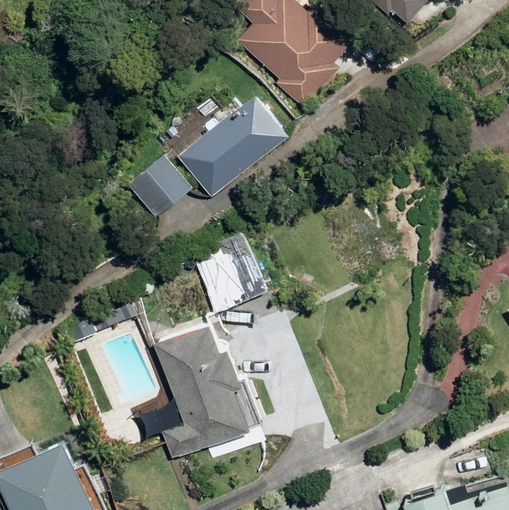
[(280,82),(307,107),(347,63),(345,61),(368,36),(329,0),(248,0),(243,5),(259,20),(242,39),(285,78),(280,82)]
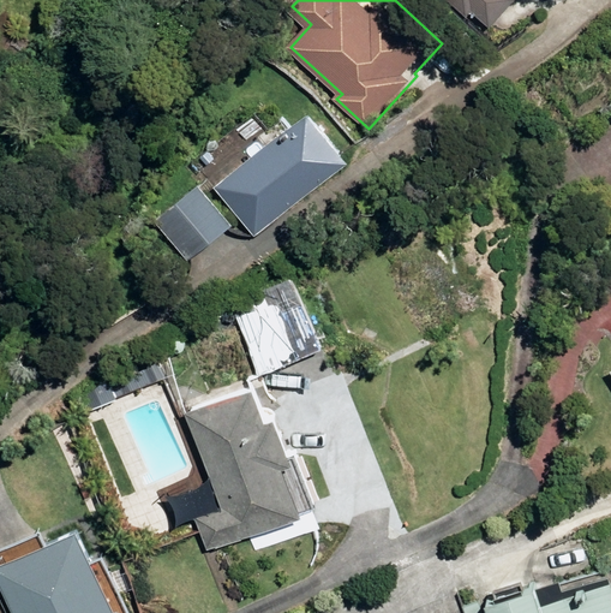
[(444,0),(465,17),(469,11),(489,29),(516,1),(514,0),(444,0)]
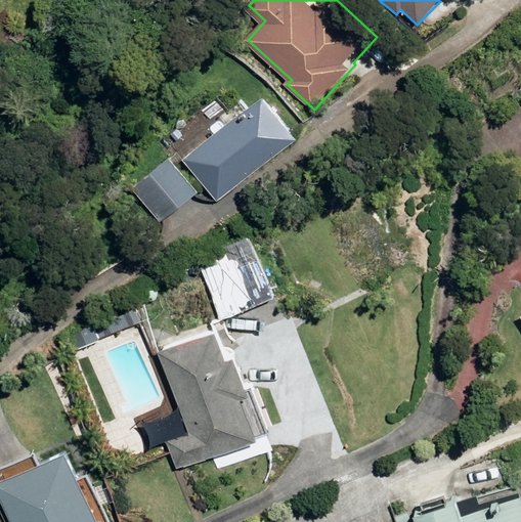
[(181,161),(216,202),(293,137),(259,96),(181,161)]
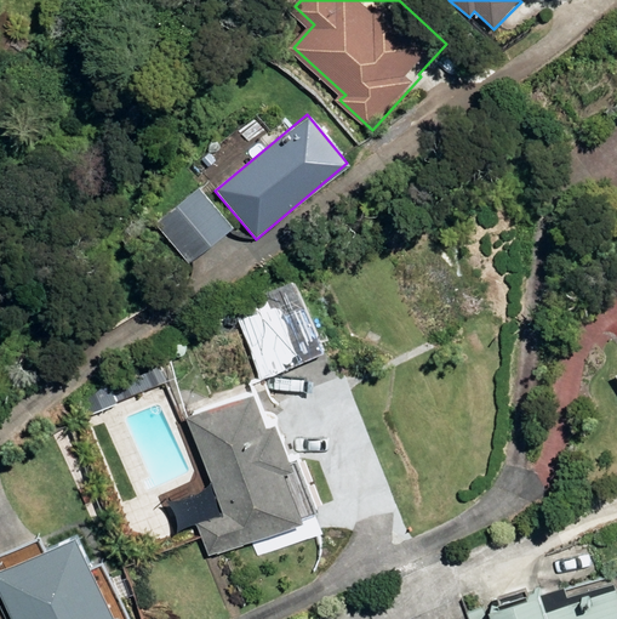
[(230,230),(198,188),(155,225),(189,265),(230,230)]
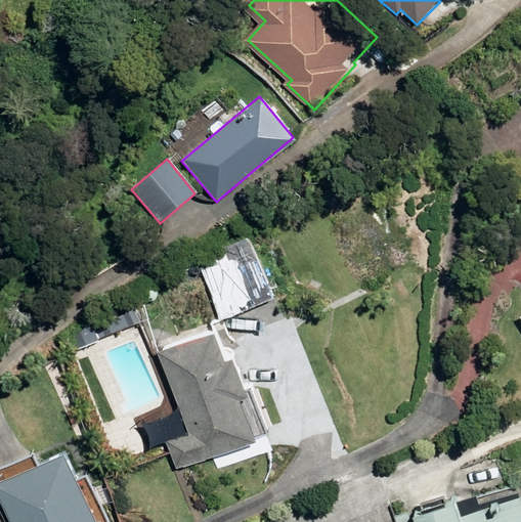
[(194,259),(220,321),(271,300),(246,238),(194,259)]
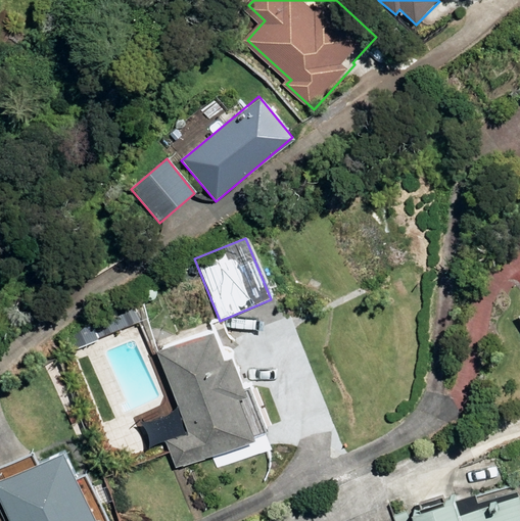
[(143,322),(136,308),(101,324),(106,337),(143,322)]
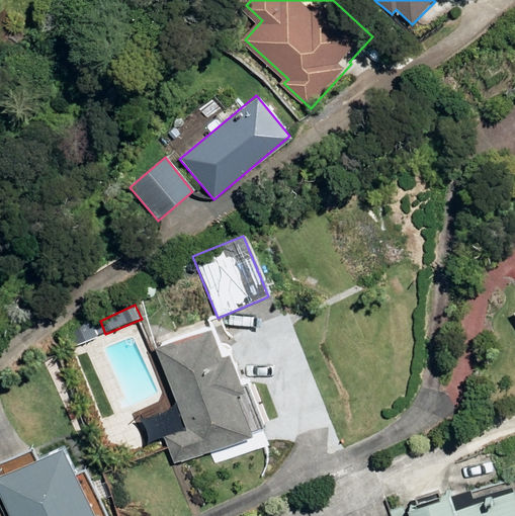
[(209,328),(155,348),(185,428),(163,436),(174,465),(250,437),(249,434),(264,428),(247,384),(240,388),(228,352),(220,355),(209,328)]
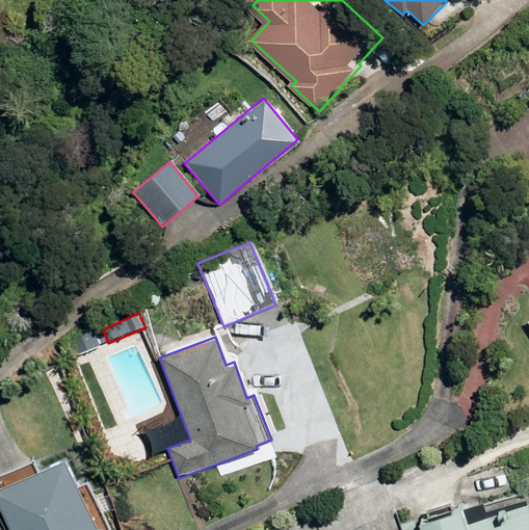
[(151,447),(135,455),(141,468),(158,460),(151,447)]
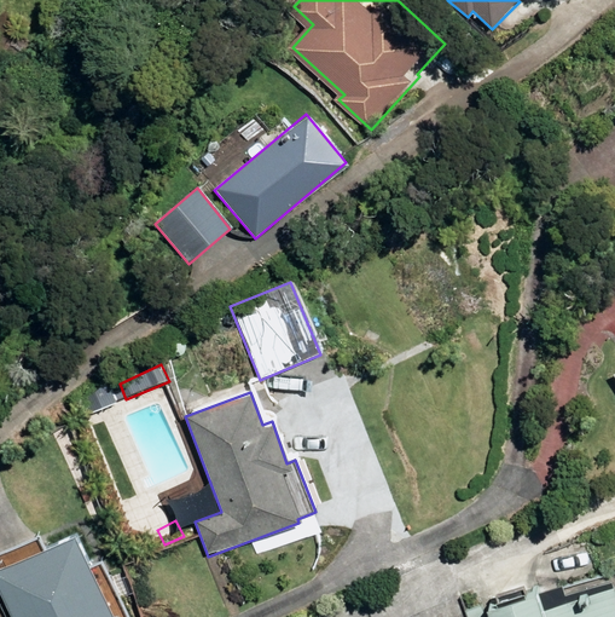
[(0,568),(0,595),(10,616),(110,616),(73,536),(0,568)]
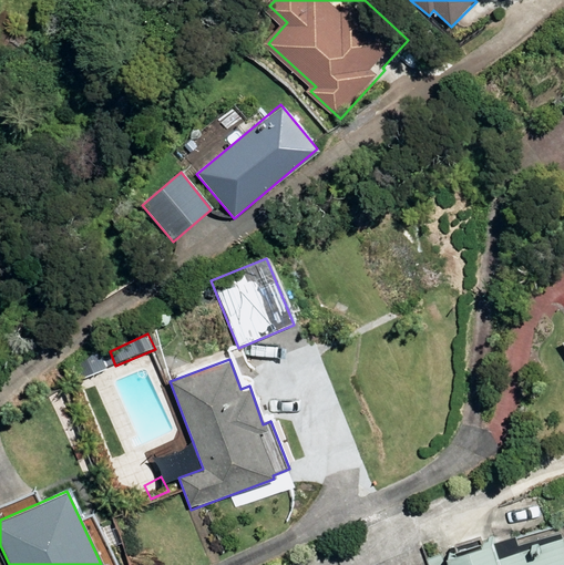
[(563,551),(560,538),(493,561),(488,545),(444,560),(445,564),(563,564),(563,551)]
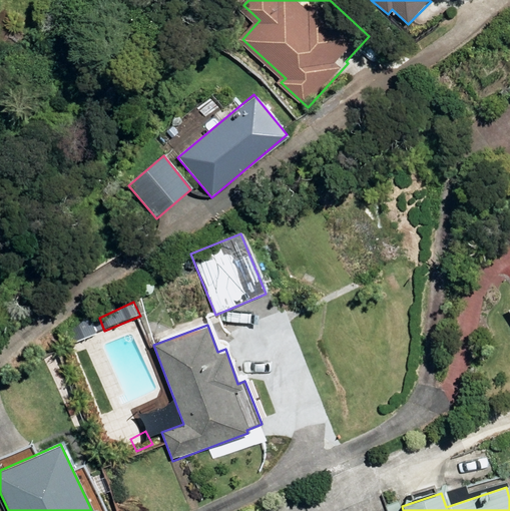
All buildings are outlined.
